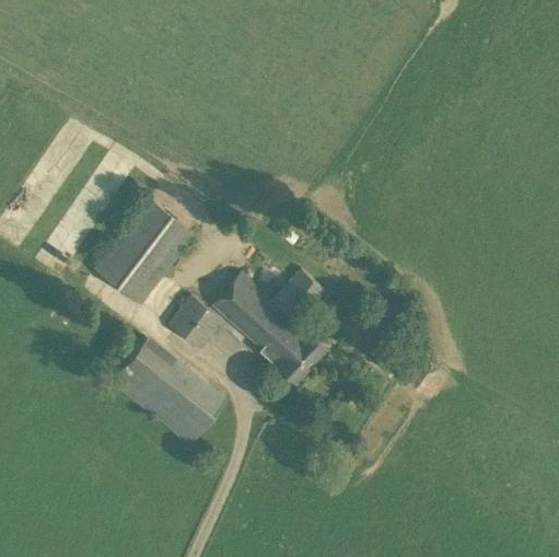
[(148,200),(95,270),(141,305),(195,234),(148,200)]
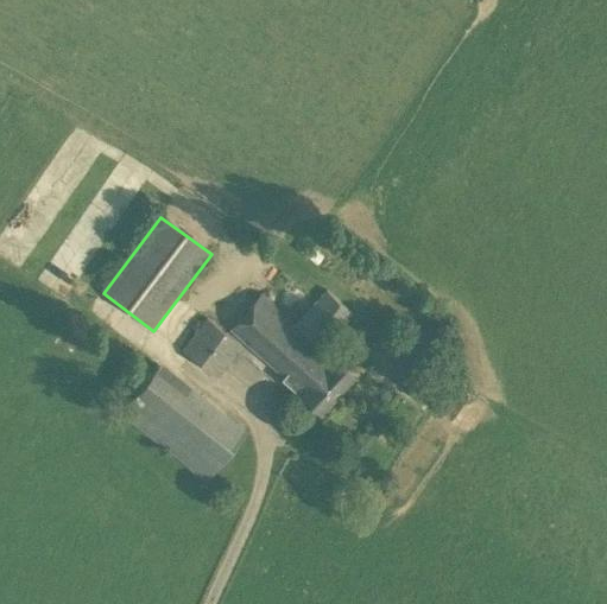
[(288,387),(301,399),(302,396),(320,414),(351,382),(335,367),(336,364),(322,350),(353,317),(327,292),(295,325),(264,296),(236,325),(229,332),(288,387)]
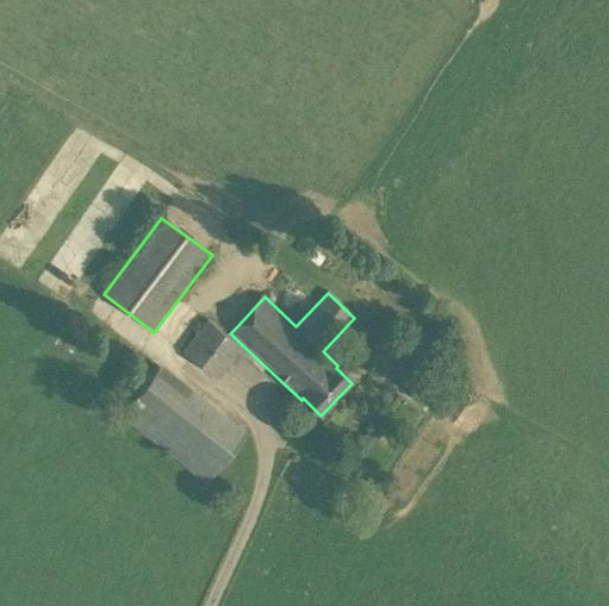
[(206,323),(184,354),(218,381),(242,349),(206,323)]
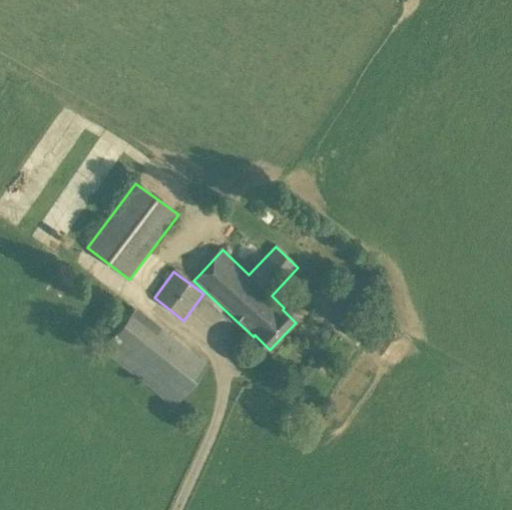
[(135,309),(101,352),(174,409),(208,365),(135,309)]
